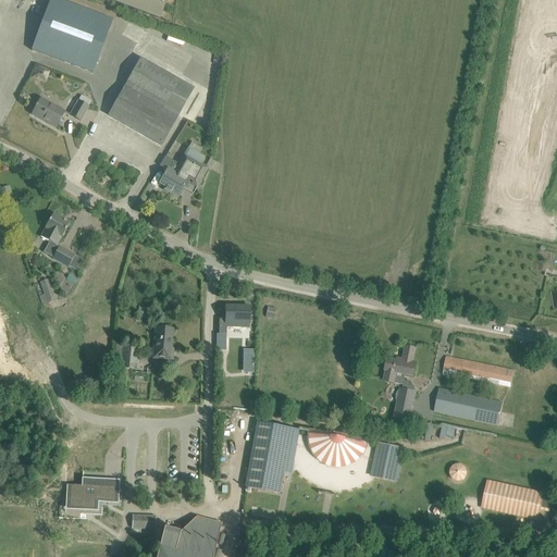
[(115,23),(112,22),(112,20),(60,0),(49,0),(32,51),(93,74),(110,27),(113,29),(115,23)]
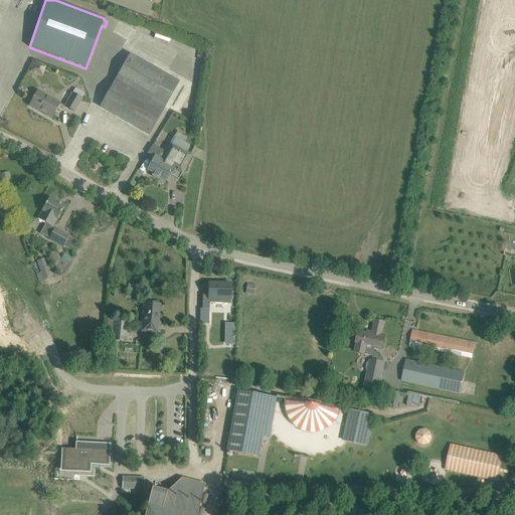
[(33,0),(31,6),(41,10),(44,0),(33,0)]
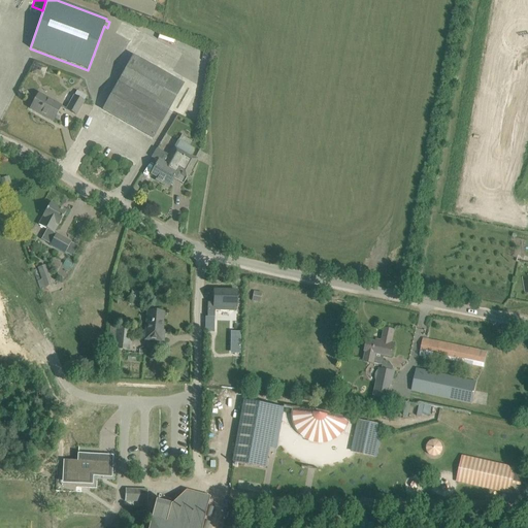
[(184,84),(134,55),(102,109),(153,138),(184,84)]
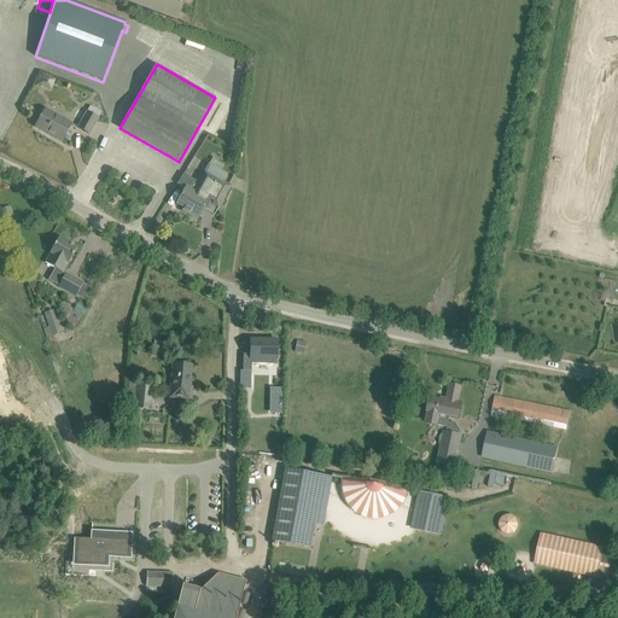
[(39,71),(35,86),(52,91),(56,76),(39,71)]
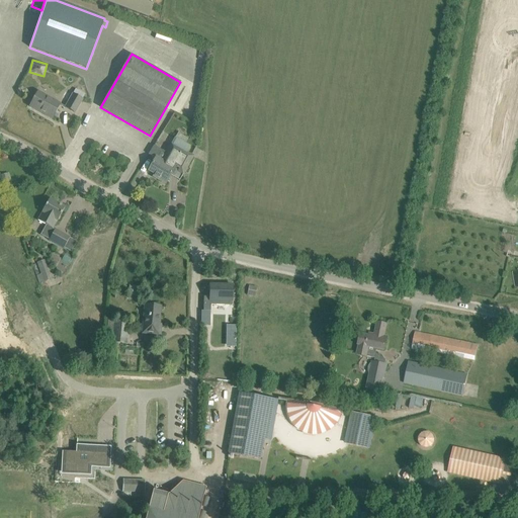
[(75,94),(72,93),(65,107),(75,113),(83,99),(82,99),(85,94),(77,90),(75,94)]
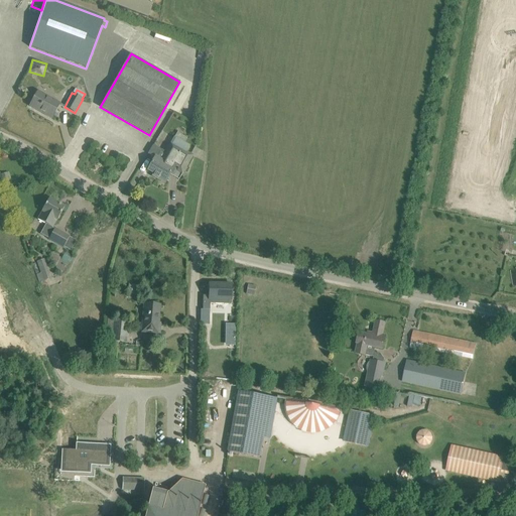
[(30,107),(51,119),(59,104),(38,92),(30,107)]
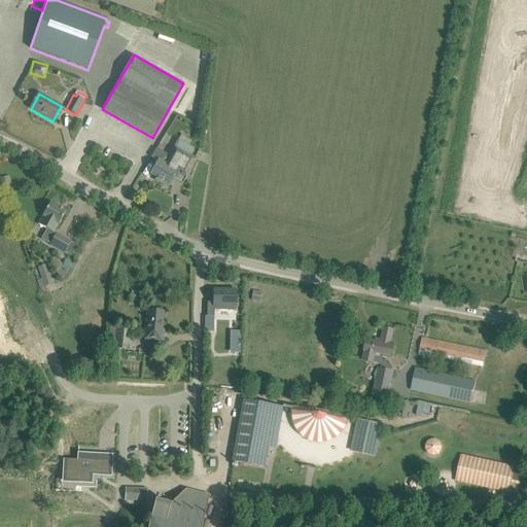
[(177,141),(174,146),(190,155),(195,149),(177,141)]
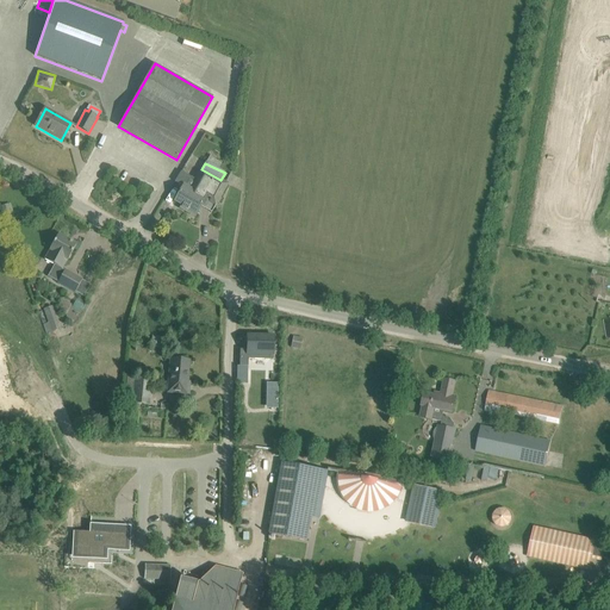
[(181,191),(175,201),(182,206),(181,209),(194,217),(198,211),(200,206),(201,205),(205,198),(216,204),(221,195),(226,184),(221,180),(201,169),(197,180),(195,182),(198,184),(193,192),(184,186),(184,187),(181,191)]
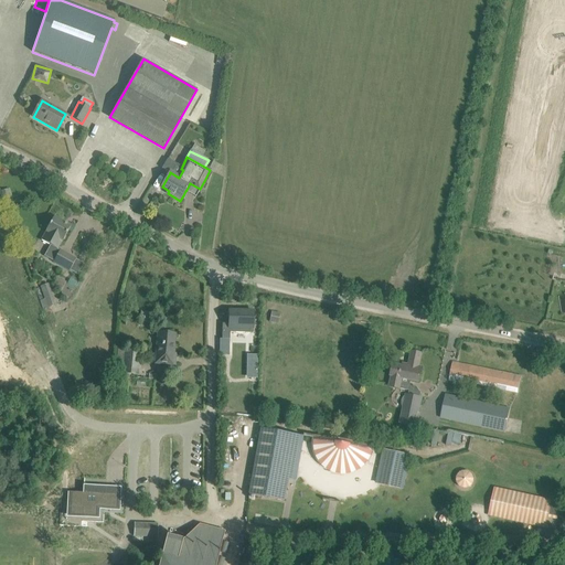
[(54,217),(51,222),(49,227),(45,232),(41,241),(57,249),(71,227),(54,217)]
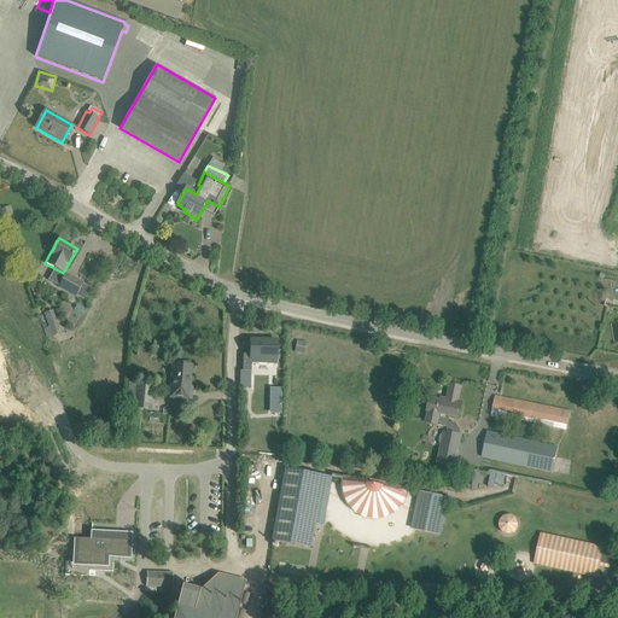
[(58,287),(76,297),(83,284),(65,274),(58,287)]
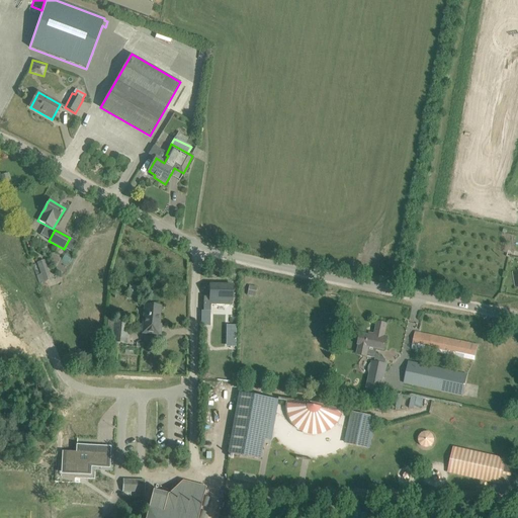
[(40,274),(36,275),(39,283),(42,281),(51,279),(45,260),(36,262),(40,274)]
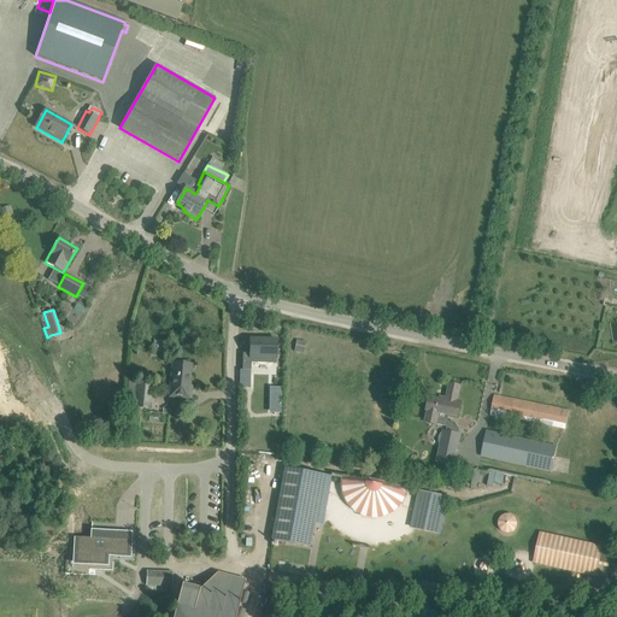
[(245,346),(245,363),(253,363),(253,356),(270,356),(270,370),(281,370),(281,351),(276,351),(276,333),(252,331),(252,346),(245,346)]
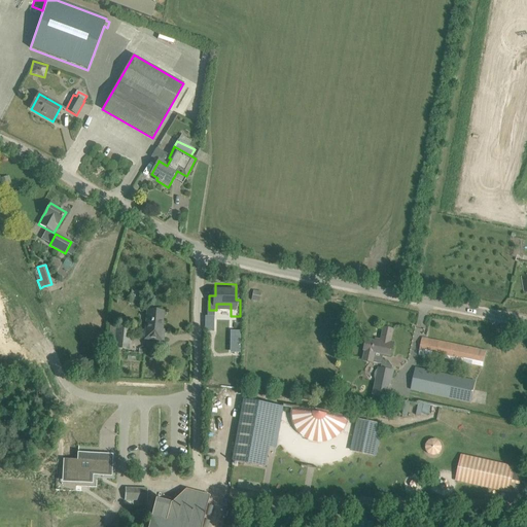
[(251,301),(259,303),(261,292),(253,290),(251,301)]
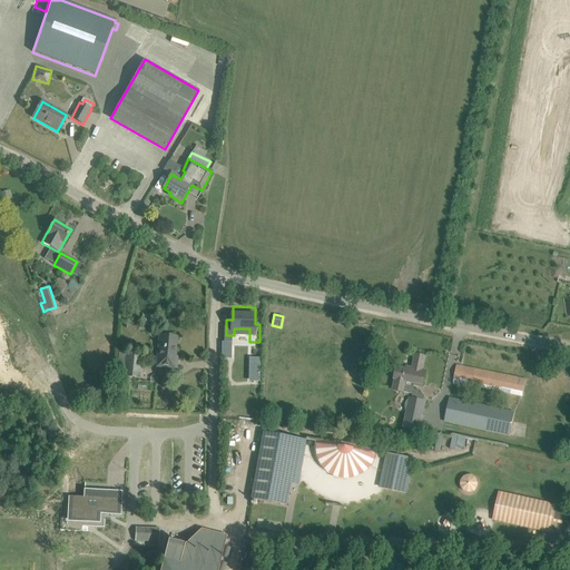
[(143,315),(141,323),(151,325),(153,316),(143,315)]
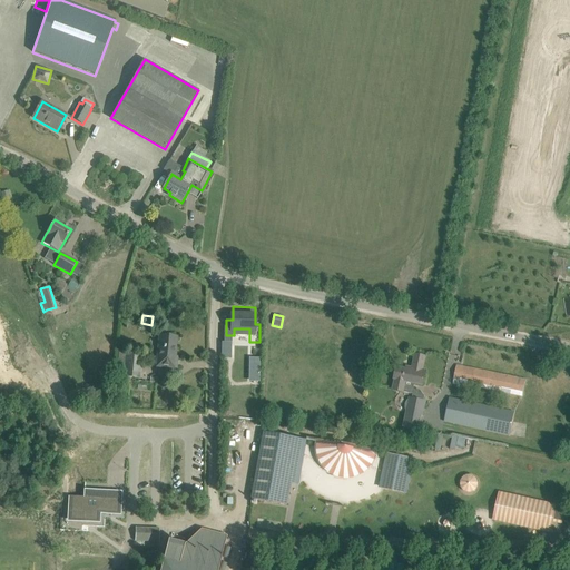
[(177,337),(166,336),(157,335),(155,366),(177,369),(178,357),(176,357),(177,337)]
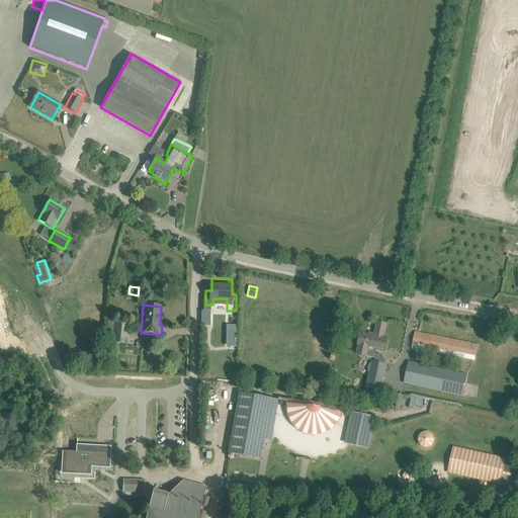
[(107,341),(127,343),(131,321),(109,319),(107,341)]
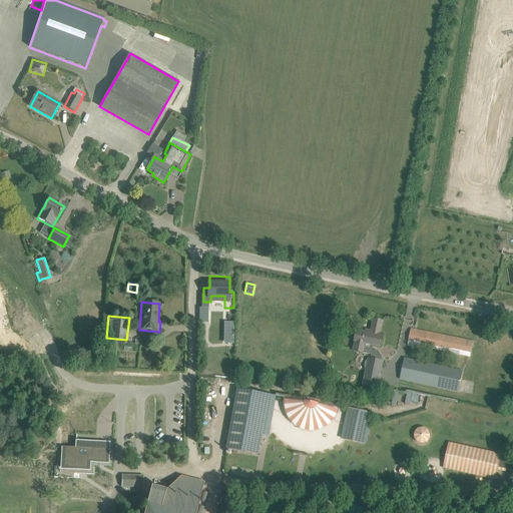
[(371,334),(357,331),(355,342),(356,342),(354,352),(372,355),(371,359),(369,359),(369,361),(368,361),(366,363),(365,365),(365,367),(366,369),(367,370),(364,385),(377,387),(379,374),(381,375),(383,362),(381,361),(382,357),(379,352),(372,351),(373,345),(381,347),(384,334),(380,334),(383,322),(374,320),(371,334)]
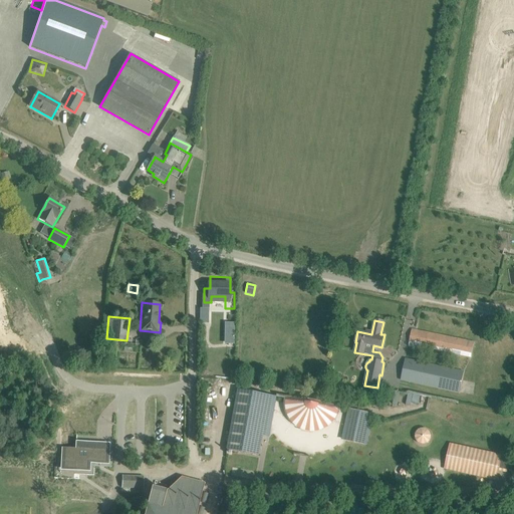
[(471,357),(474,342),(412,329),(409,345),(471,357)]
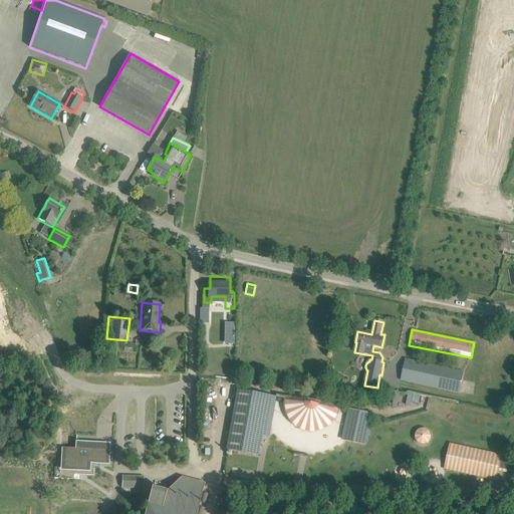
[(400,381),(459,394),(464,371),(404,359),(400,381)]
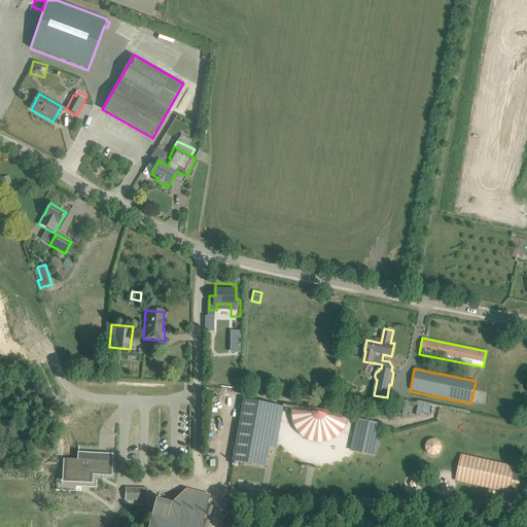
[(266,467),(277,406),(244,400),(233,461),(266,467)]
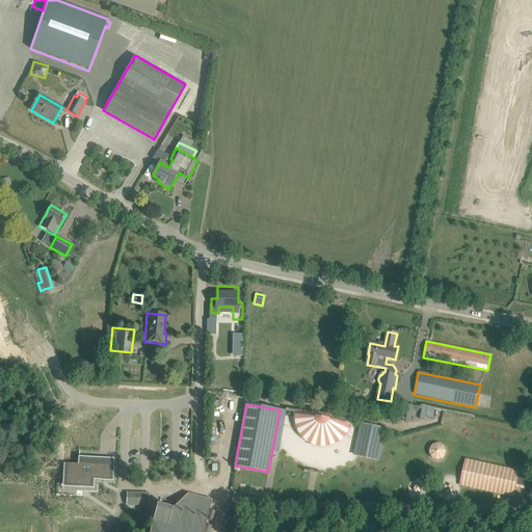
[(352,422),(295,410),(295,419),(297,427),(302,436),(310,443),(320,445),(331,445),(340,440),(348,432),(352,422)]
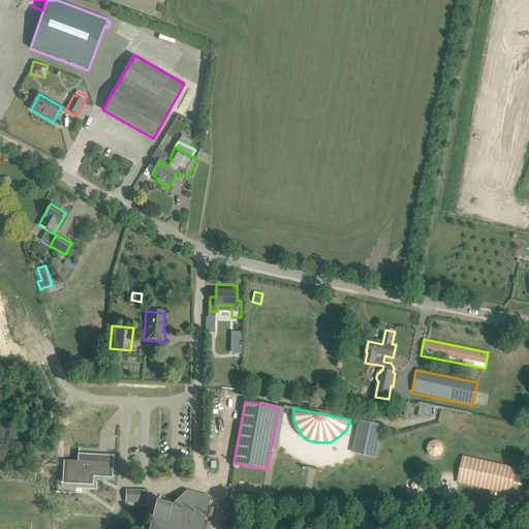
[(385,427),(359,421),(351,453),(378,458),(385,427)]
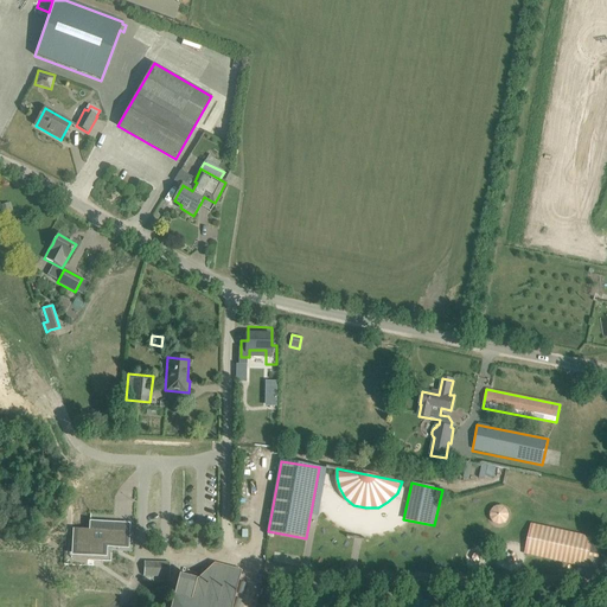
[(493,526),(499,528),(505,528),(509,524),(512,519),(512,513),(510,509),(506,505),(500,504),(496,504),(491,508),(489,512),(487,518),(490,523),(493,526)]
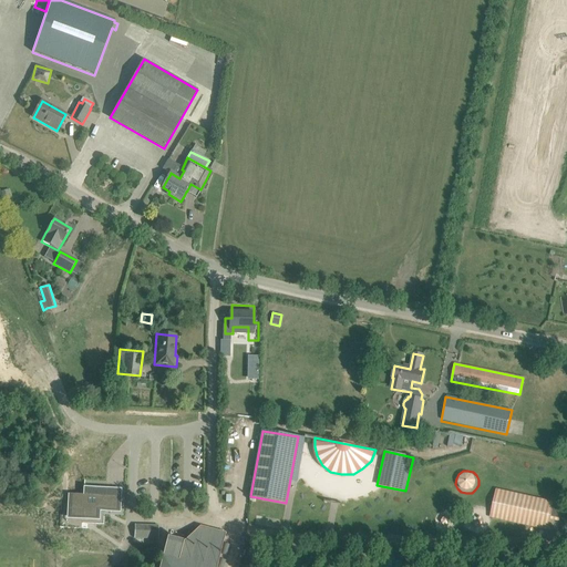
[(554,502),(495,488),(490,517),(547,529),(554,502)]
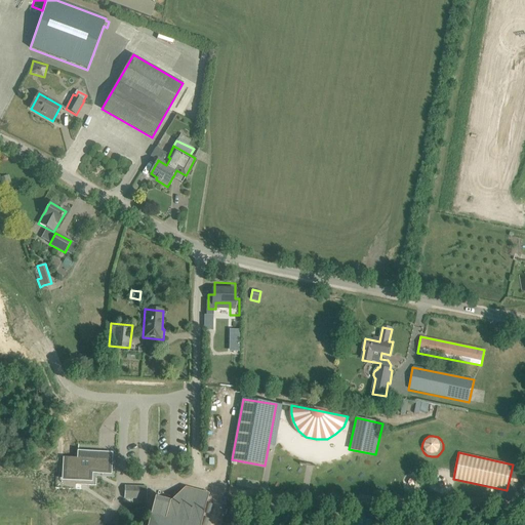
[(65,457),(65,472),(68,472),(77,473),(76,481),(76,485),(90,485),(90,481),(90,472),(110,473),(110,463),(97,462),(98,454),(81,453),(81,458),(77,458),(65,457)]
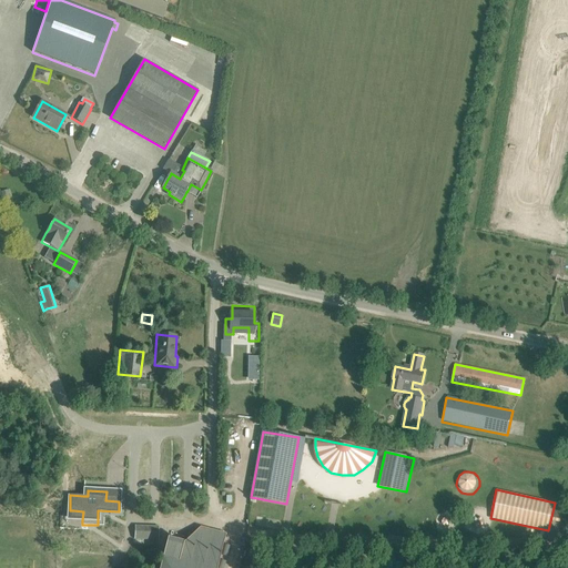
[(449,533),(453,530),(455,527),(456,523),(455,518),(452,516),(447,514),(443,515),(439,516),(437,520),(436,525),(437,528),(440,531),(445,533),(449,533)]
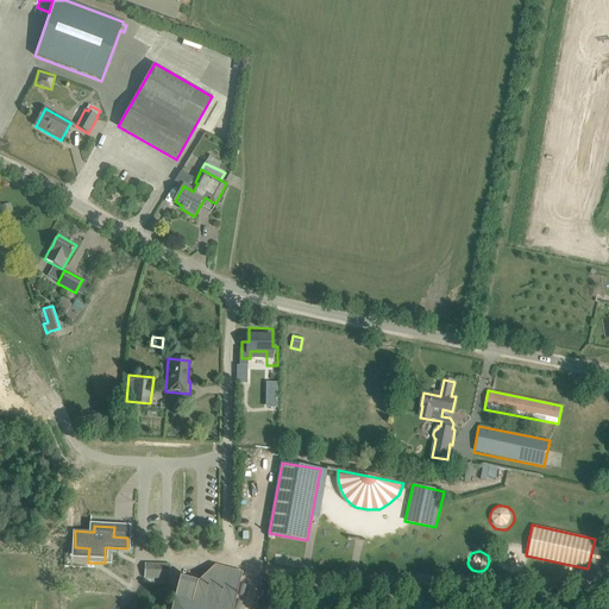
[(277,553),(276,559),(282,560),(282,563),(301,569),(303,560),(277,553)]
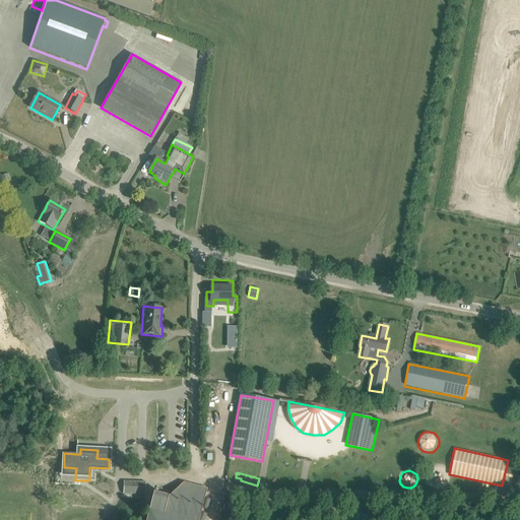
[(145,480),(124,480),(123,495),(144,496),(145,480)]
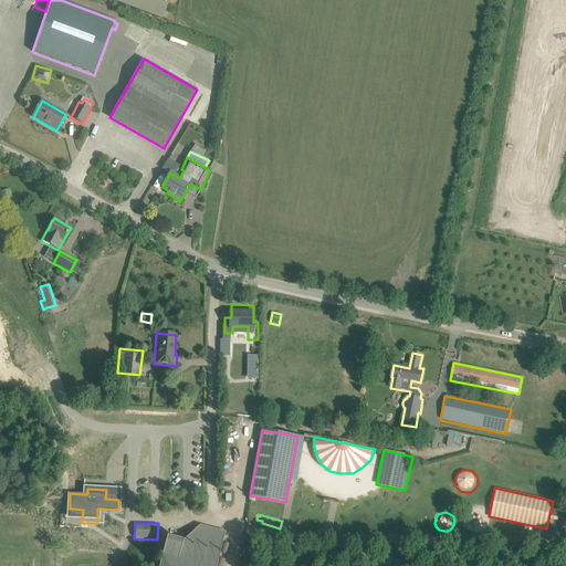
[(216,565),(224,534),(197,527),(182,542),(166,537),(158,565),(216,565)]
